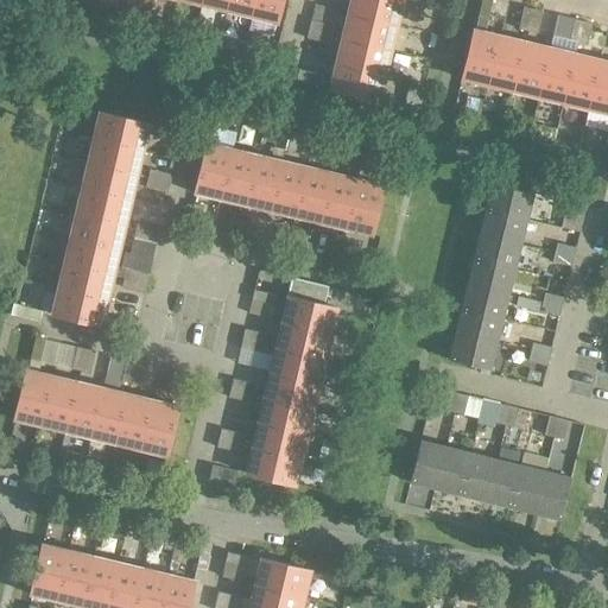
[(201,0),(200,6),(225,12),(227,0),(201,0)]
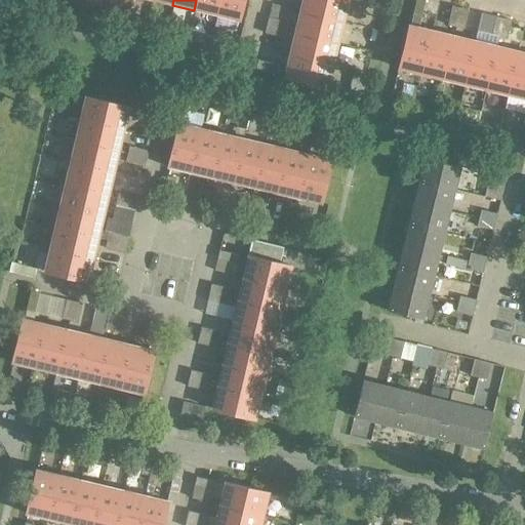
[(196,0),(194,10),(216,15),(219,0),(196,0)]
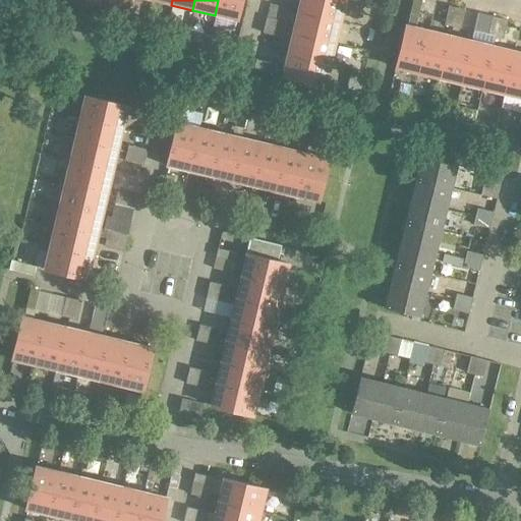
[(236,20),(240,0),(218,0),(215,15),(236,20)]
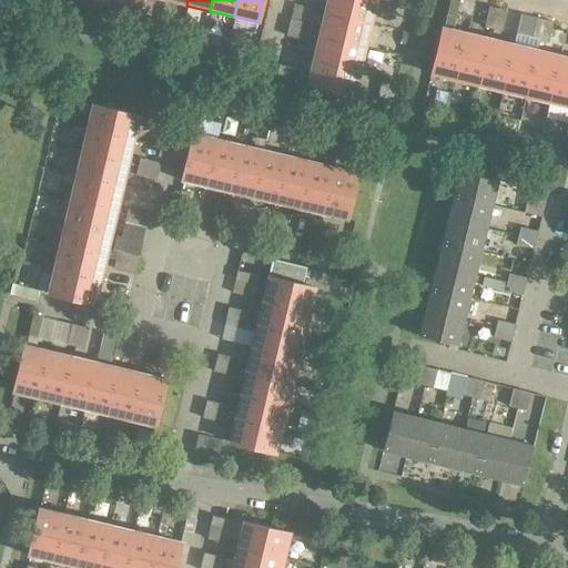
[(376,0),(375,0),(326,0),(323,12),(371,24),(376,0)]
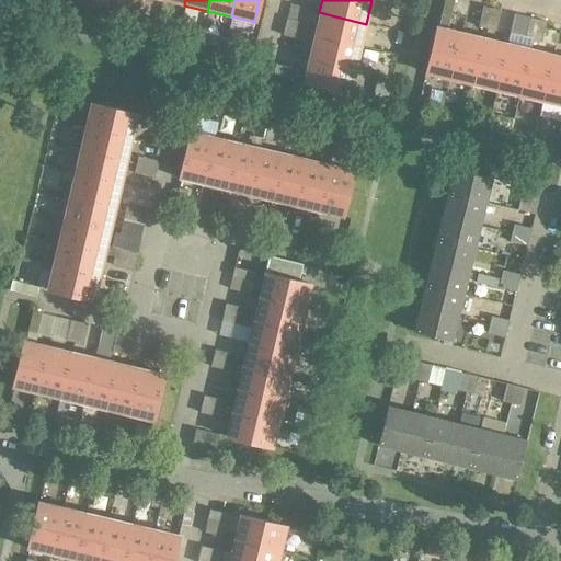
[(444,0),(441,19),(449,21),(454,0),(444,0)]
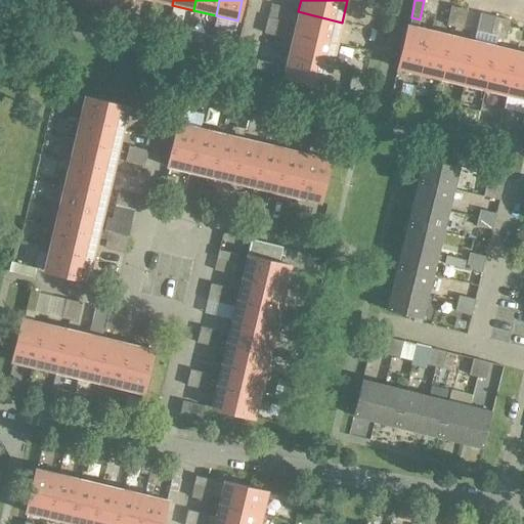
[(459,8),(451,6),(446,26),(454,28),(459,8)]
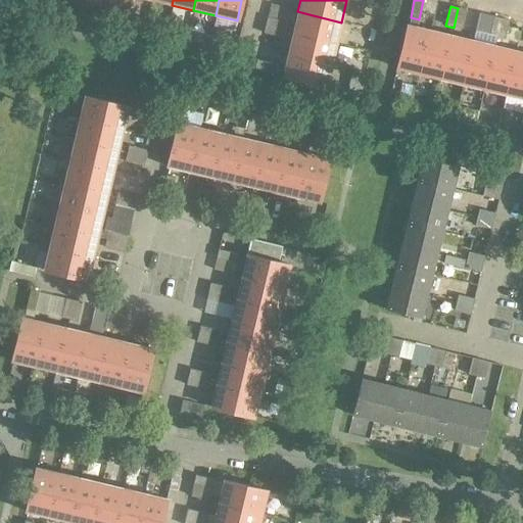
[(454,28),(461,30),(466,10),(458,8),(454,28)]
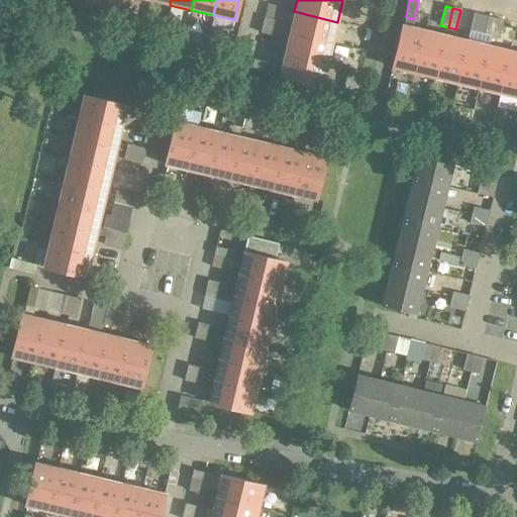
[(337,22),(294,11),(289,33),(332,43),(337,22)]
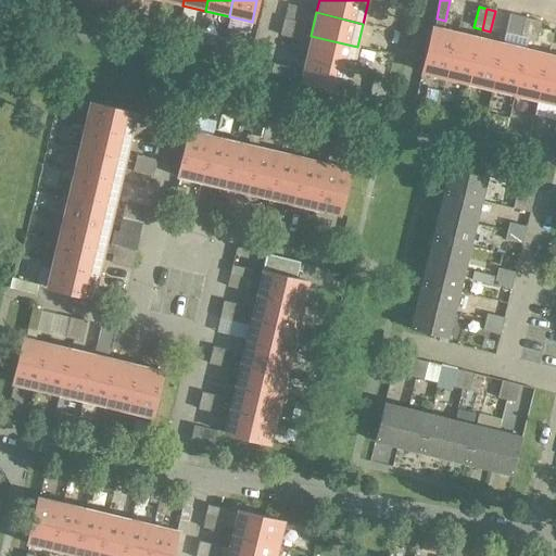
[(532,20),(525,17),(519,38),(528,40),(532,20)]
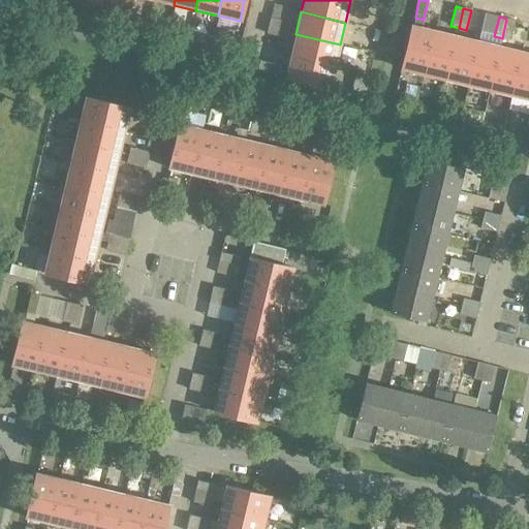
[(287,30),(289,22),(271,18),(269,25),(287,30)]
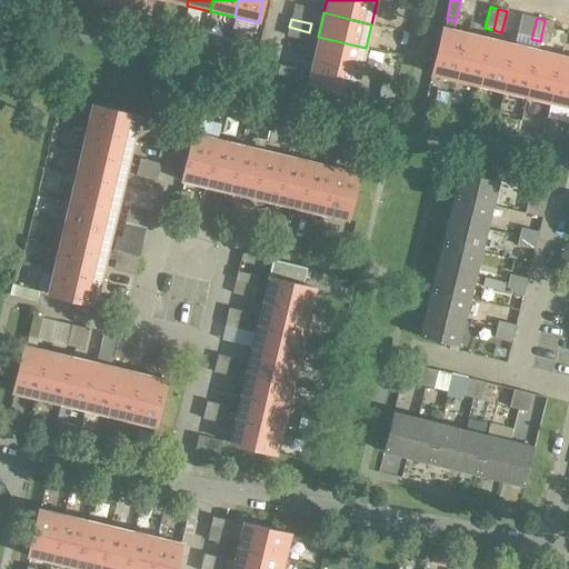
[(540,41),(548,42),(553,22),(545,20),(540,41)]
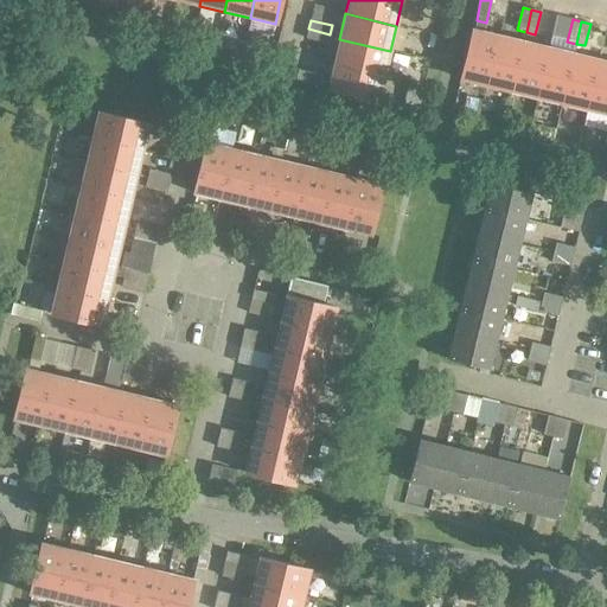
[(308,29),(306,38),(327,44),(330,34),(308,29)]
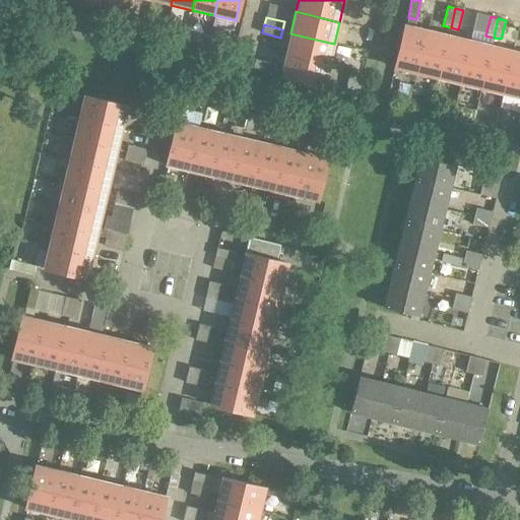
[(404,25),(394,68),(415,73),(426,30),(404,25)]
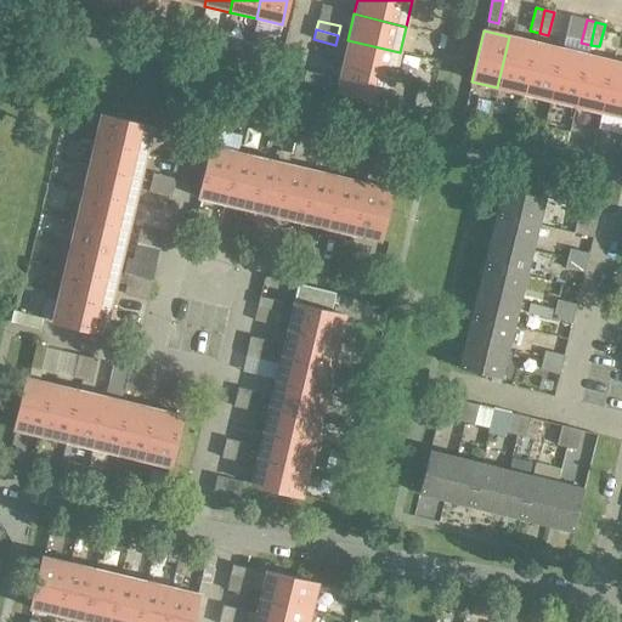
[(497,88),(522,95),(536,43),(509,37),(497,88)]
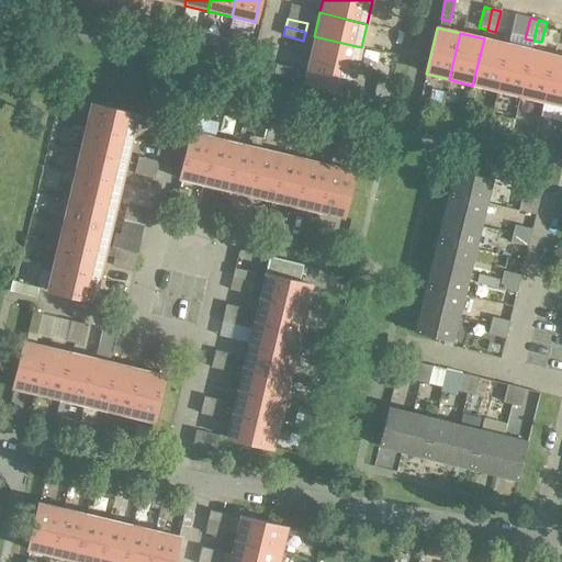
[(308,59),(356,70),(361,47),(314,36),(308,59)]
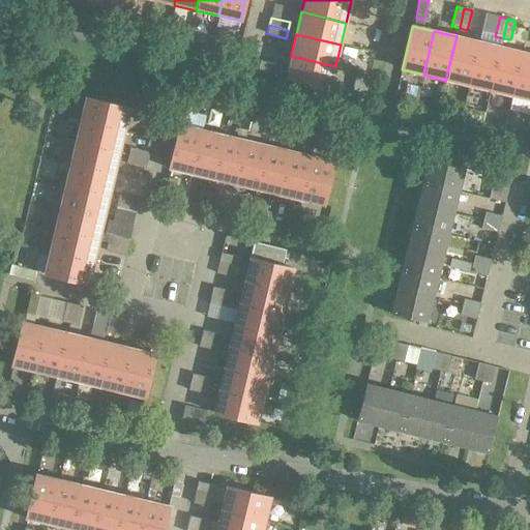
[(478,41),(457,36),(445,81),(468,86),(478,41)]
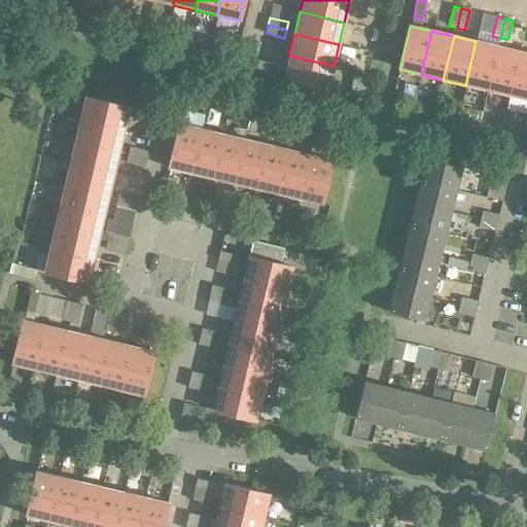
[(465,85),(487,91),(497,46),(476,41),(465,85)]
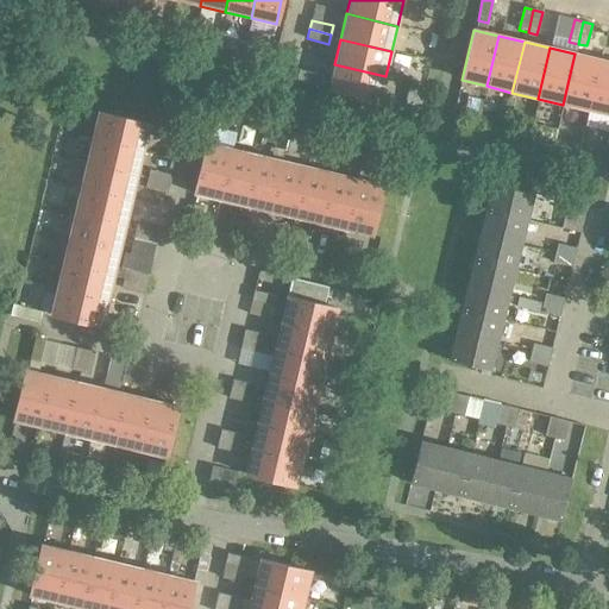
[(600,61),(575,54),(563,105),(588,111),(600,61)]
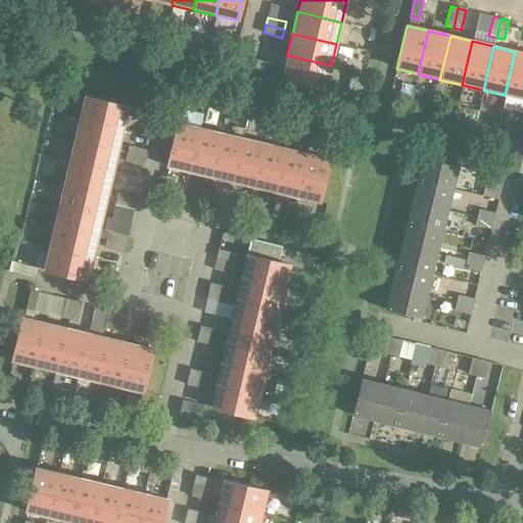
[(522,53),(515,52),(505,95),(522,99),(522,53)]
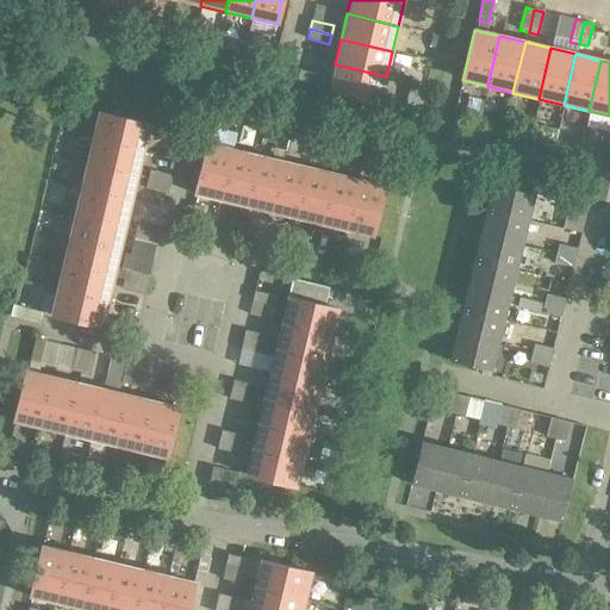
[(329,89),(380,103),(386,76),(335,64),(329,89)]
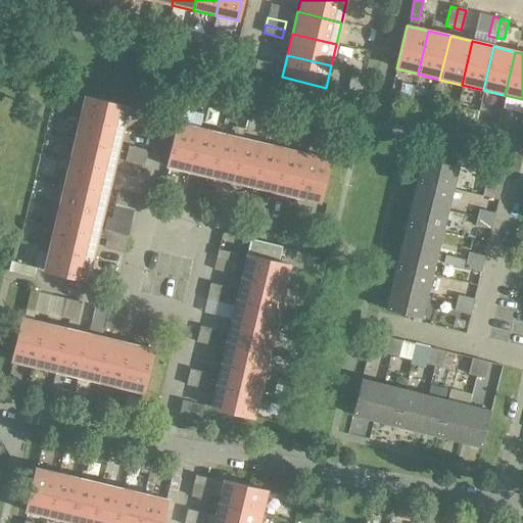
[(274,73),(276,64),(256,60),(254,68),(274,73)]
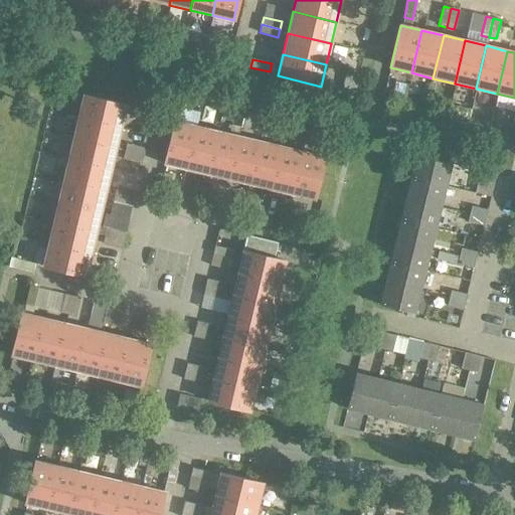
[(83,95),(78,116),(121,126),(127,105),(83,95)]
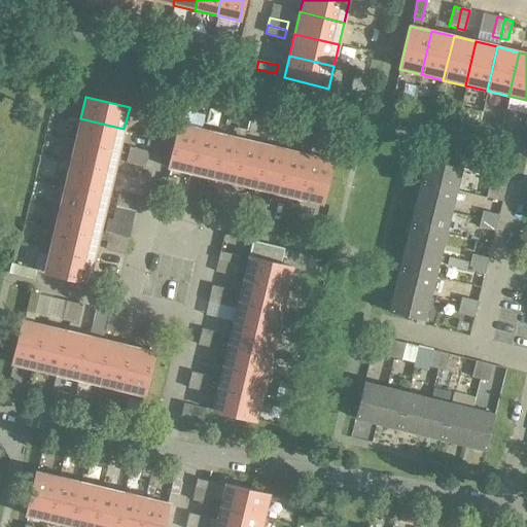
[(138,111),(136,119),(154,124),(156,115),(138,111)]
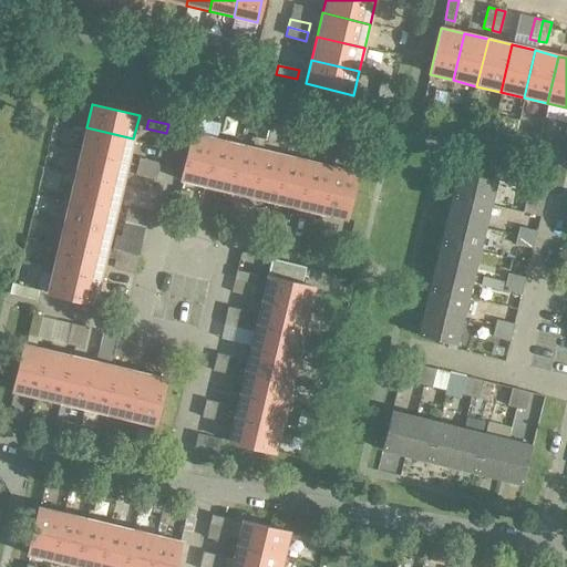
[(86,127),(81,152),(127,163),(133,138),(86,127)]
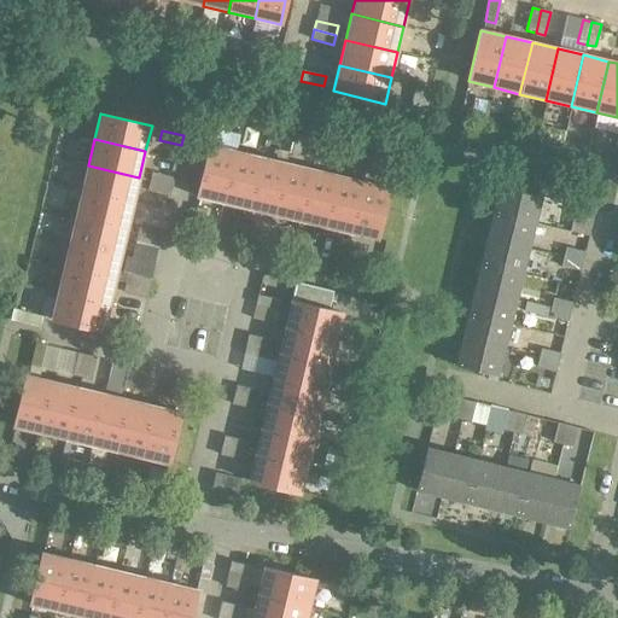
[(209,145),(197,196),(222,202),(235,151),(209,145)]
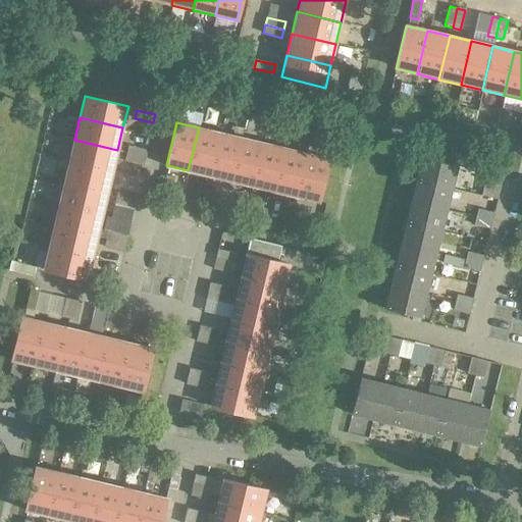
[(220,133),(199,127),(188,170),(210,175),(220,133)]
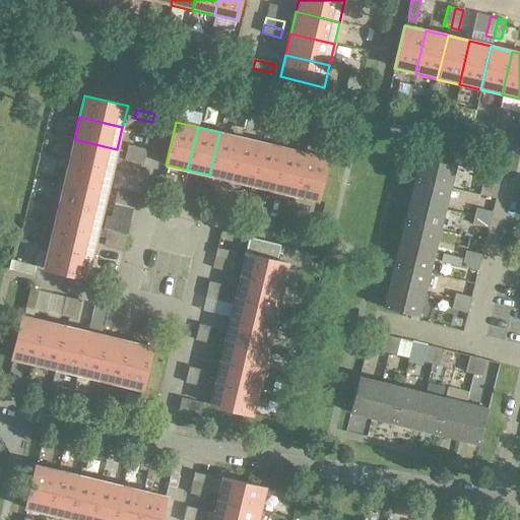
[(219,132),(209,175),(231,181),(241,137),(219,132)]
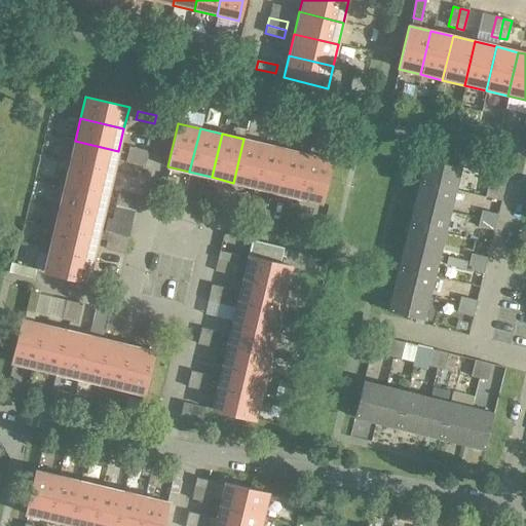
[(265,144),(243,139),(233,183),(255,188),(265,144)]
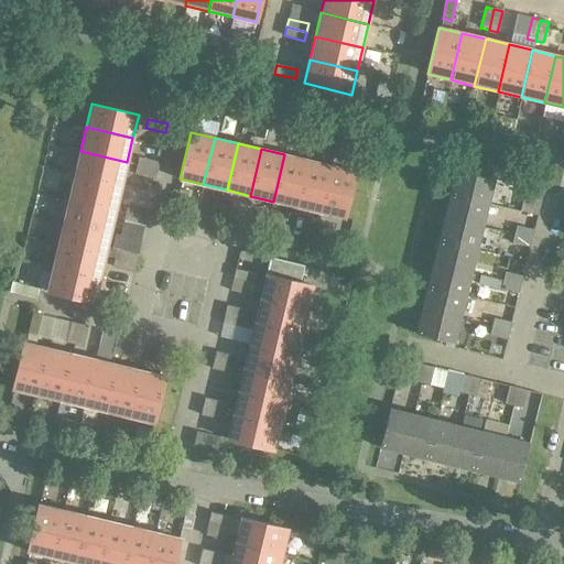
[(80,151),(75,174),(121,185),(127,162),(80,151)]
